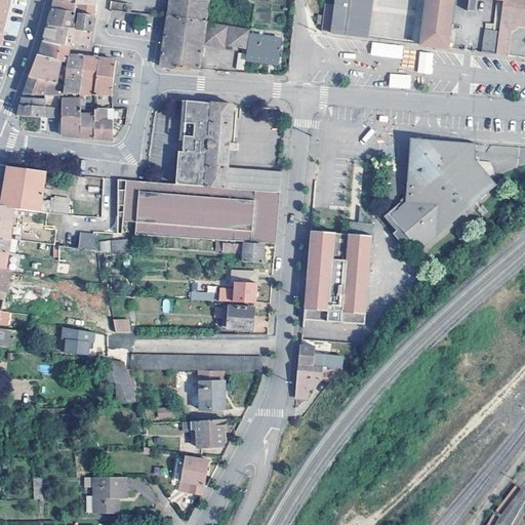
[(10,0),(0,0),(0,32),(3,33),(4,28),(7,15),(10,0)]
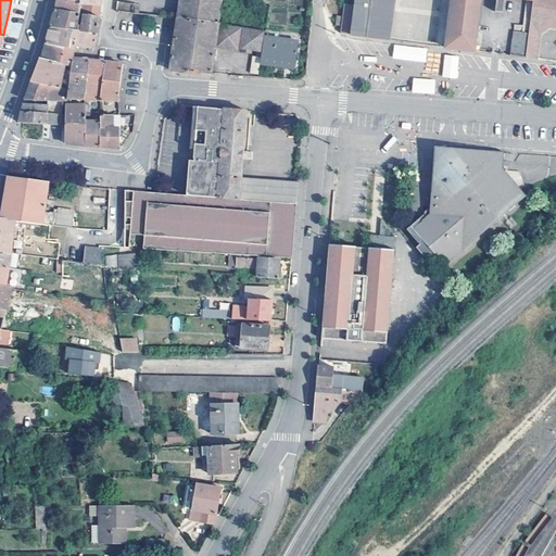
[(99,15),(100,4),(79,2),(79,0),(55,0),(54,8),(80,12),(85,13),(99,15)]
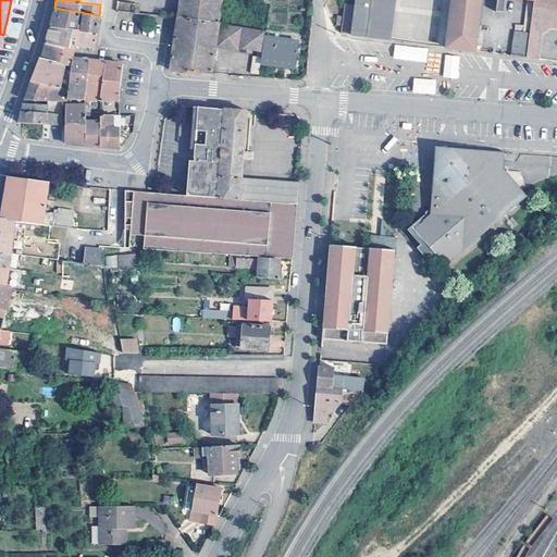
[(134,1),(122,0),(118,0),(116,9),(119,9),(139,12),(140,7),(134,5),(134,1)]
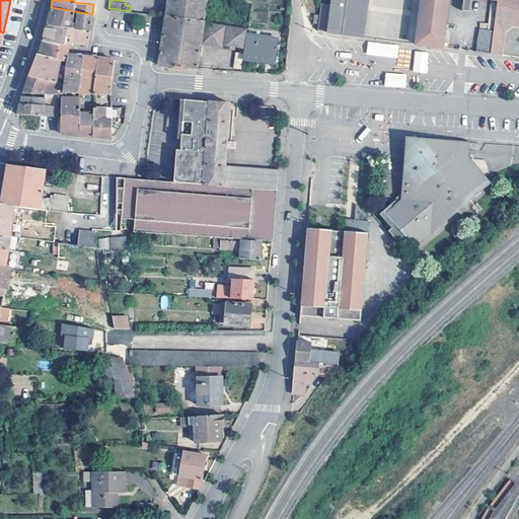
[(167,0),(165,16),(204,21),(207,0),(167,0)]
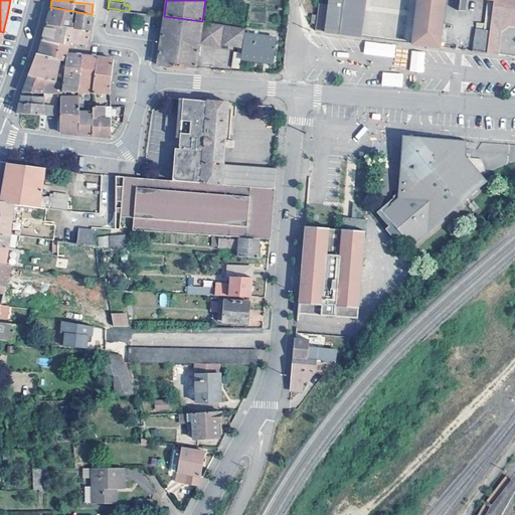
[(329,0),(329,5),(321,4),(318,30),(360,35),(365,0),(329,0)]
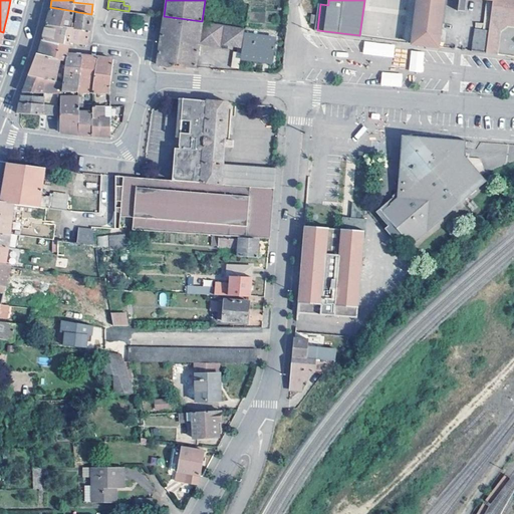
[(418,0),(413,42),(438,45),(444,0),(418,0)]
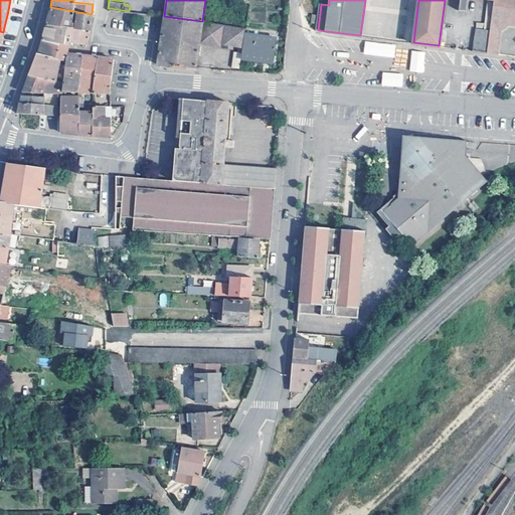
[(514,0),(494,0),(491,28),(488,52),(502,53),(505,31),(514,26),(514,0)]
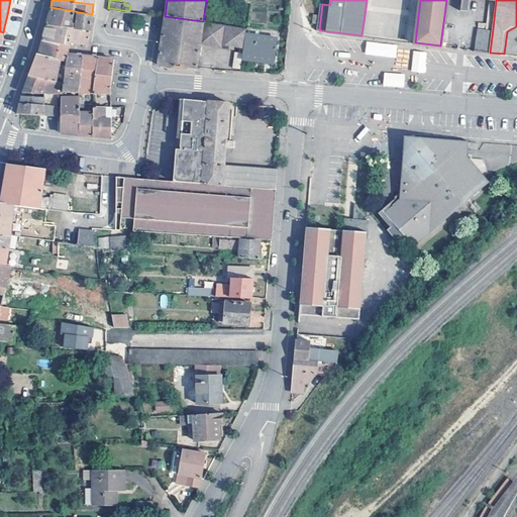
[(92,14),(79,12),(78,21),(74,20),(75,11),(50,7),(49,12),(46,22),(90,30),(92,14)]
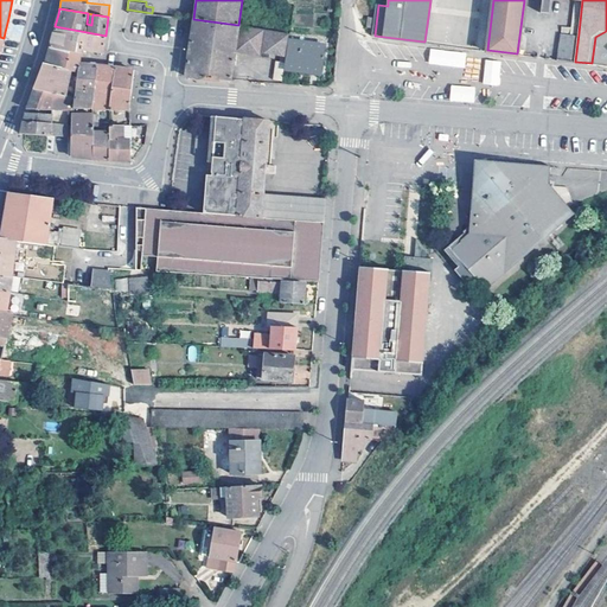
[(193,19),(191,42),(235,48),(248,49),(250,26),(238,25),(193,19)]
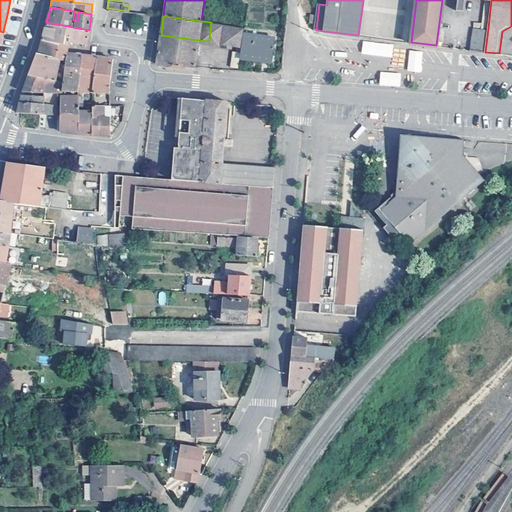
[(45,26),(42,38),(69,43),(69,41),(87,44),(89,30),(46,22),(45,26)]
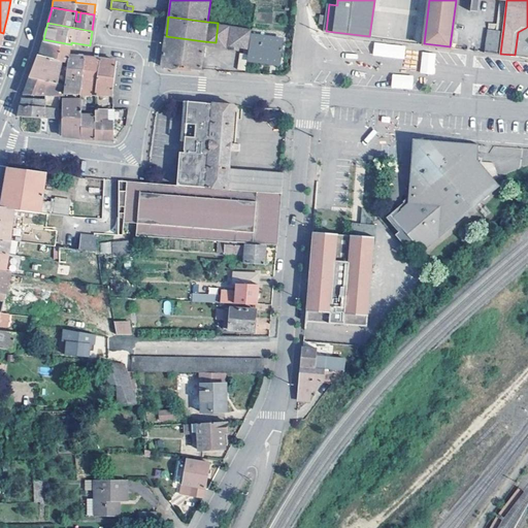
[(218,23),(216,42),(250,47),(252,34),(252,28),(218,23)]
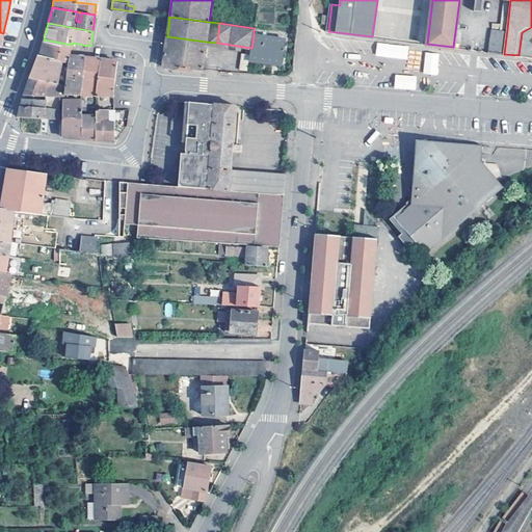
[(504,54),(507,29),(491,27),(488,52),(504,54)]
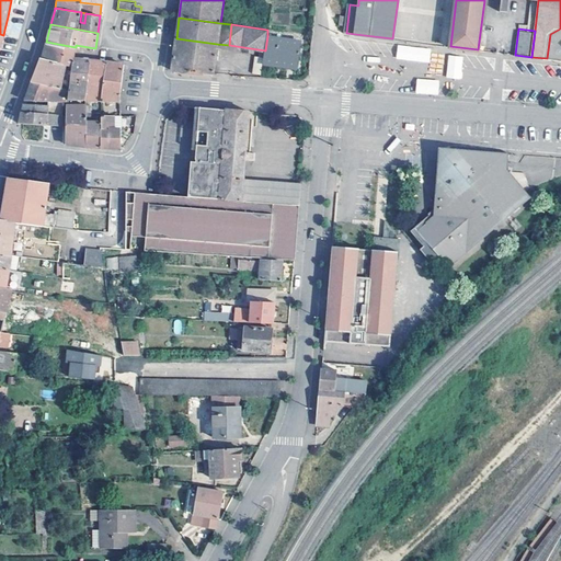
[(300,41),(267,36),(265,50),(263,61),(297,67),(300,41)]
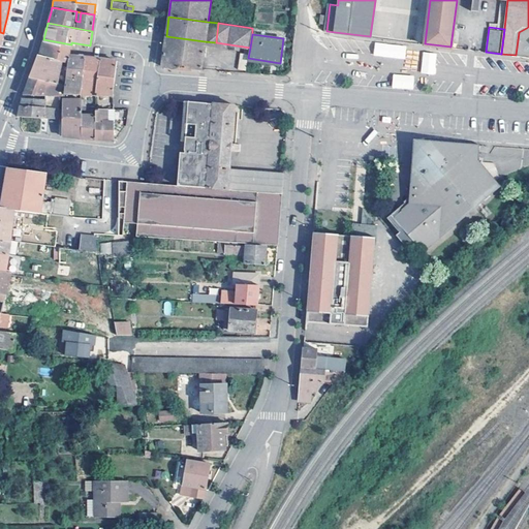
[(205,41),(166,36),(162,65),(166,66),(197,68),(200,68),(205,41)]
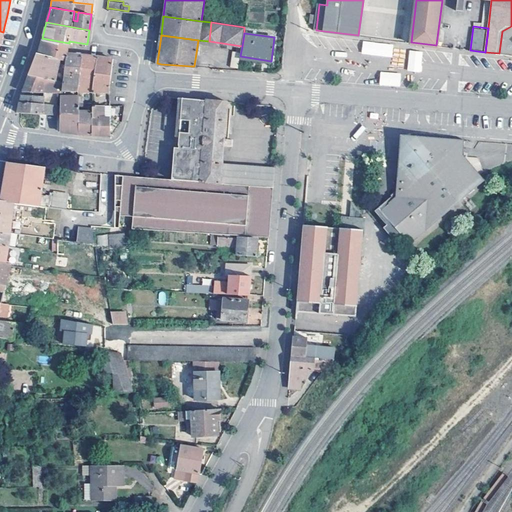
[(41,41),(38,53),(66,62),(67,52),(68,52),(69,43),(42,38),(41,41)]
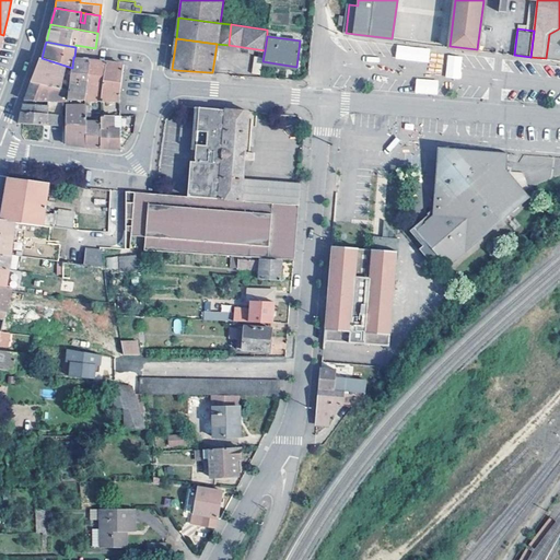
[(429,62),(430,48),(397,45),(395,59),(429,62)]
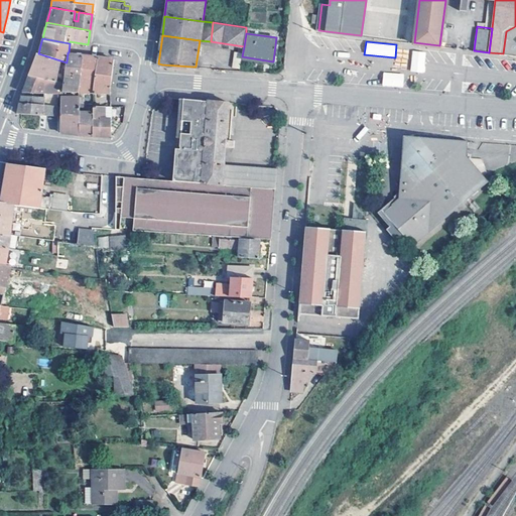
[(239,69),(241,52),(234,51),(232,68),(239,69)]
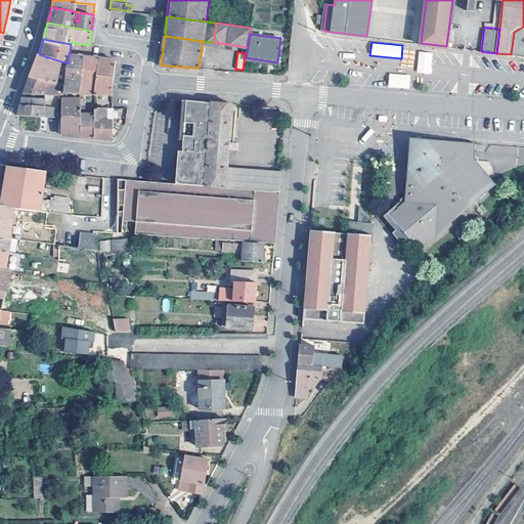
[(66,83),(64,93),(80,93),(85,55),(77,54),(70,53),(69,53),(68,63),(66,83)]
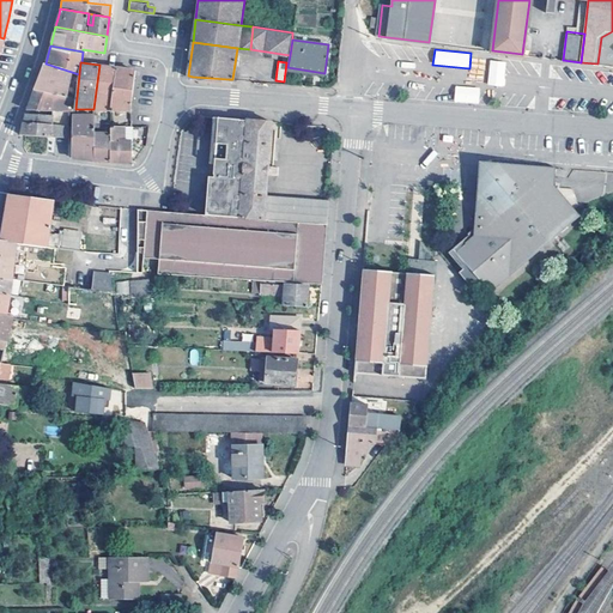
[(37,84),(36,89),(77,97),(79,74),(46,64),(37,84)]
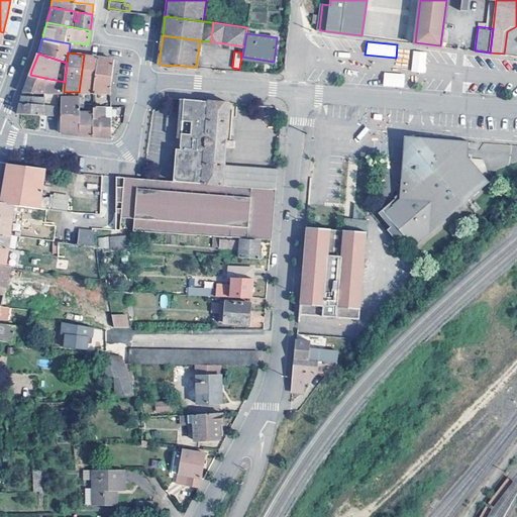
[(79,92),(95,92),(98,57),(90,56),(84,55),(79,92)]
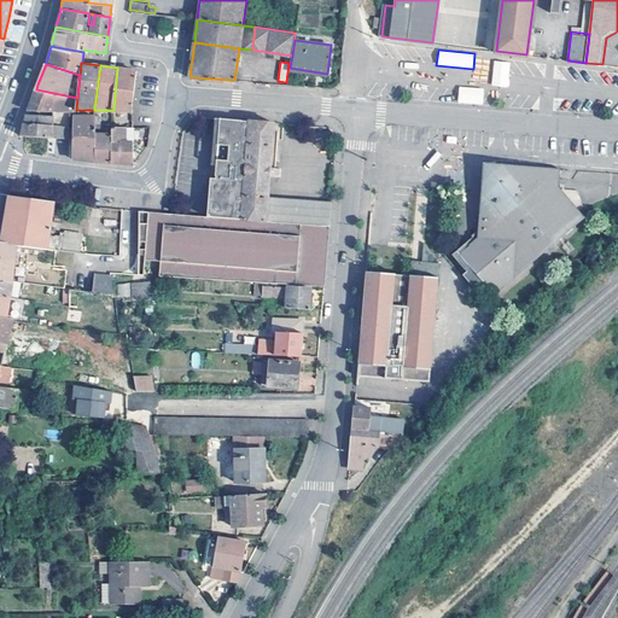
[(117,68),(114,110),(133,111),(135,73),(136,70),(117,68)]
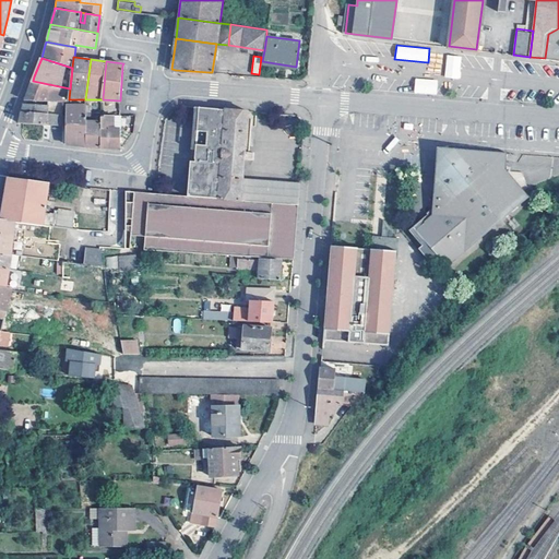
[(414,93),(437,94),(438,79),(415,78),(414,93)]
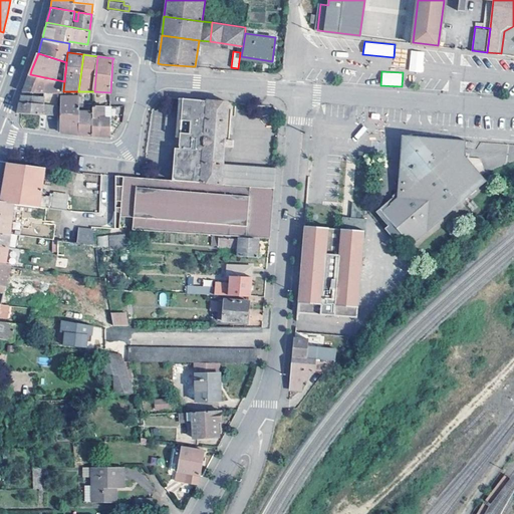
[(63,91),(64,81),(30,74),(23,91),(37,92),(60,93),(63,93),(63,91)]
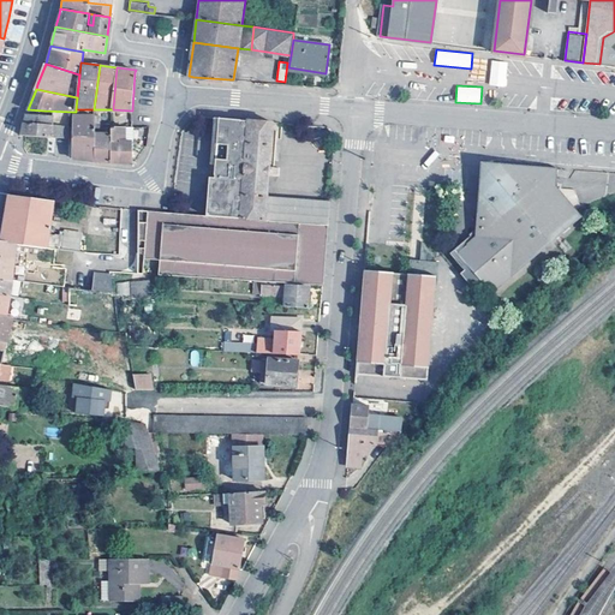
[(24,121),(70,126),(70,115),(27,112),(27,115),(24,121)]
